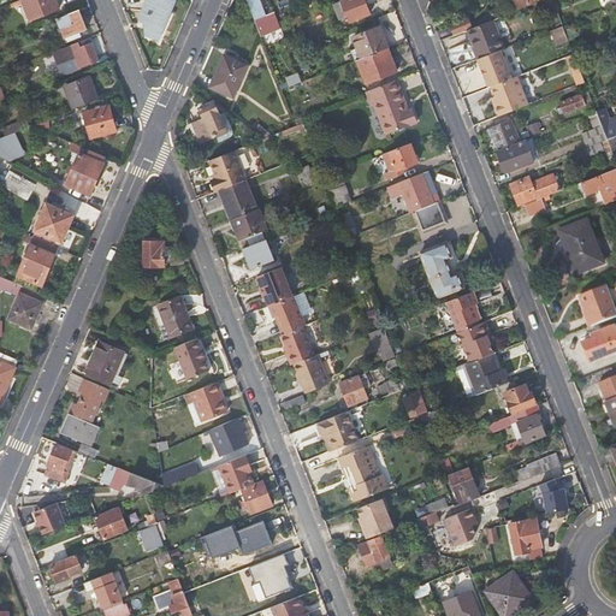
[(60,9),(57,0),(22,0),(30,21),(60,9)]
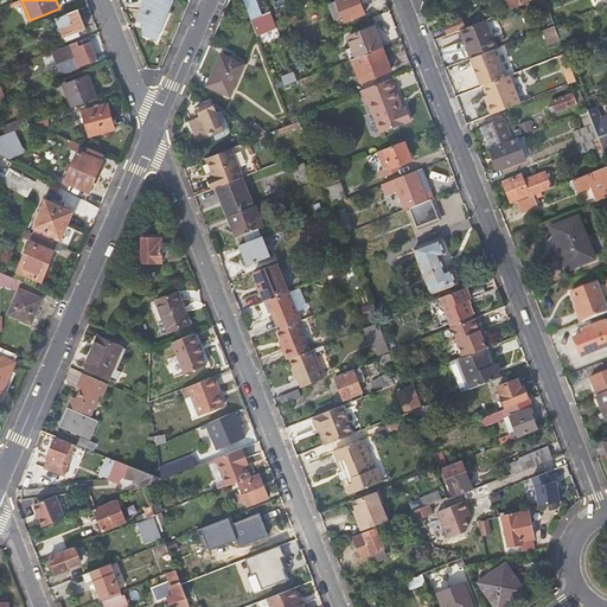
[(157,39),(172,1),(168,0),(146,0),(139,17),(142,19),(146,33),(157,39)]
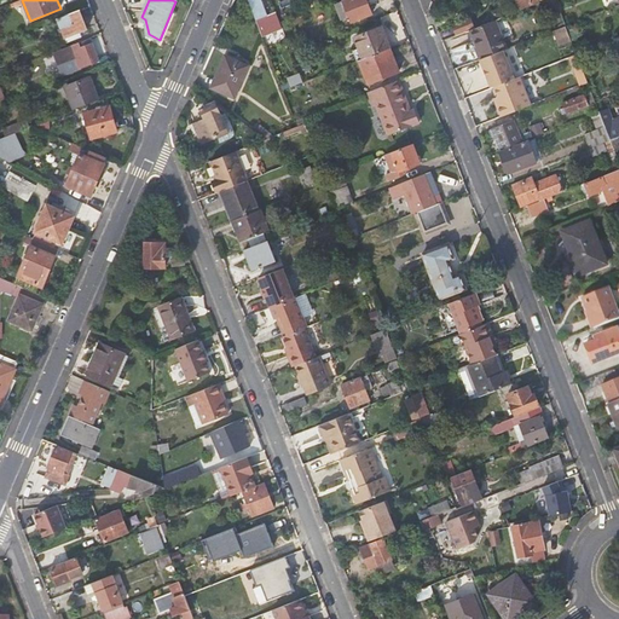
[(262,0),(247,0),(262,36),(282,29),(276,12),(268,15),(262,0)]
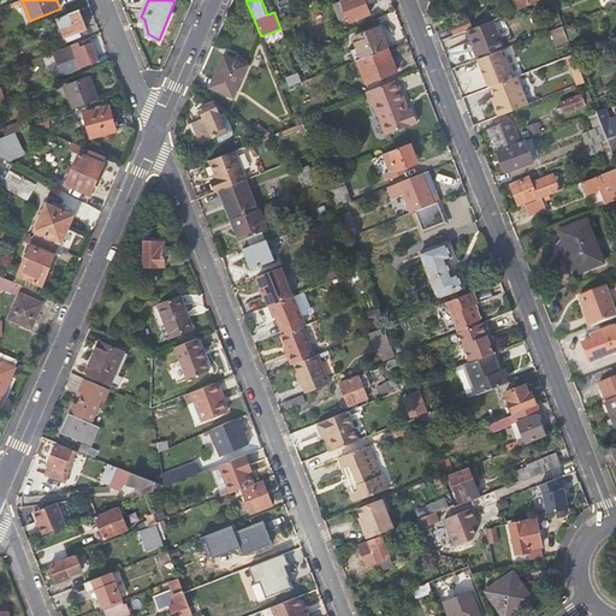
[(349,15),(351,21),(372,13),(366,0),(345,0),(335,5),(339,18),(349,15)]
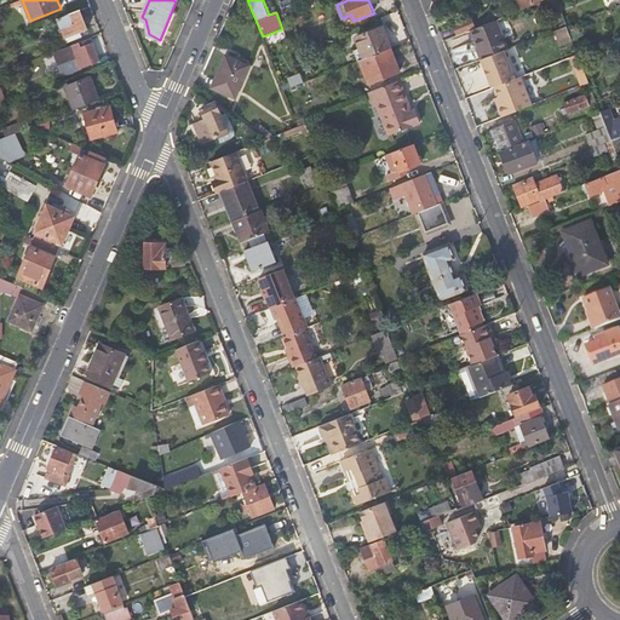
[(87,29),(79,10),(57,18),(67,42),(81,38),(79,32),(87,29)]
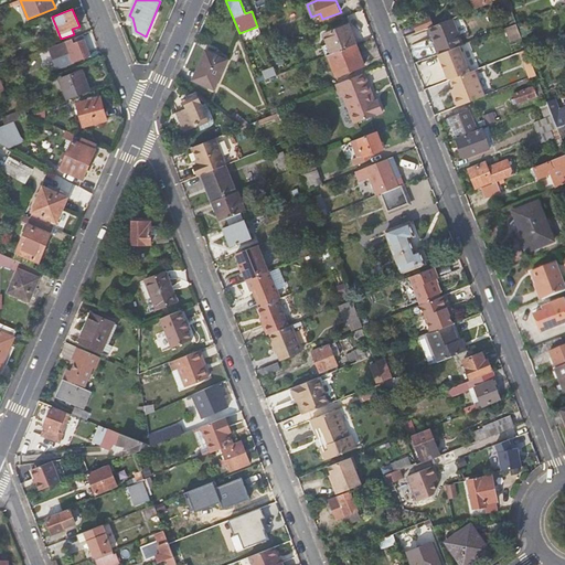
[(433,25),(428,17),(413,22),(416,32),(429,27),(433,25)]
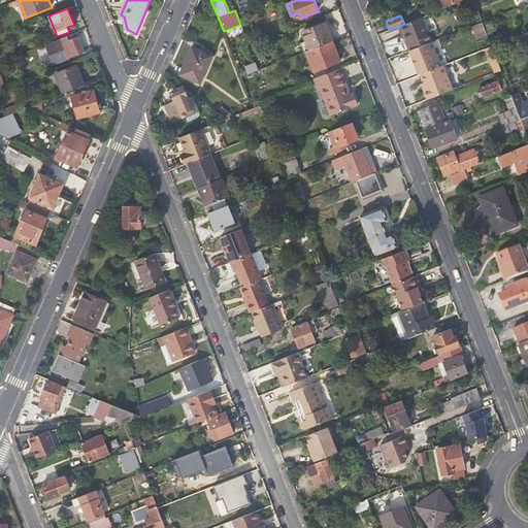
[(433,40),(424,17),(404,24),(401,25),(410,50),(428,42),(433,40)]
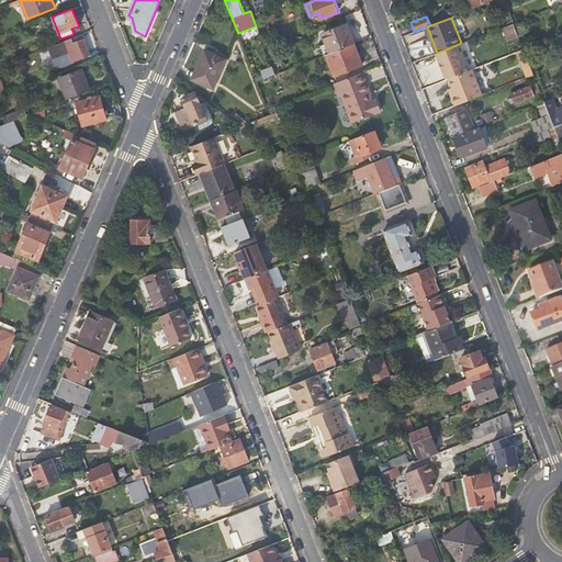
[(531,32),(526,21),(515,25),(519,36),(531,32)]
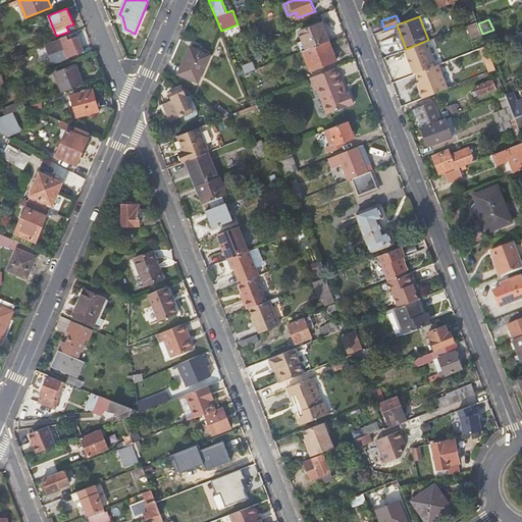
[(301,43),(304,50),(329,41),(323,22),(300,32),(304,42),(301,43)]
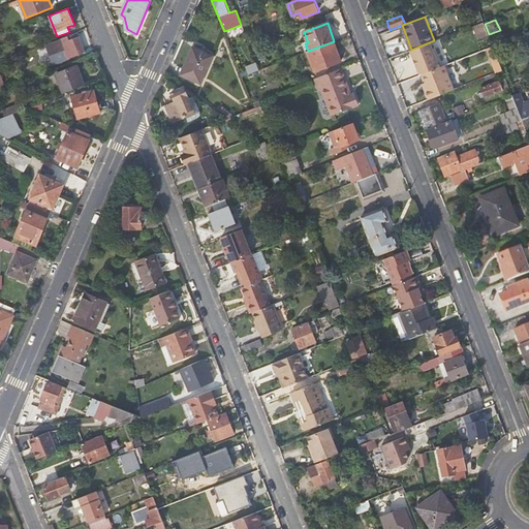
[(454,34),(436,41),(437,45),(446,41),(446,43),(453,41),(457,40),(454,34)]
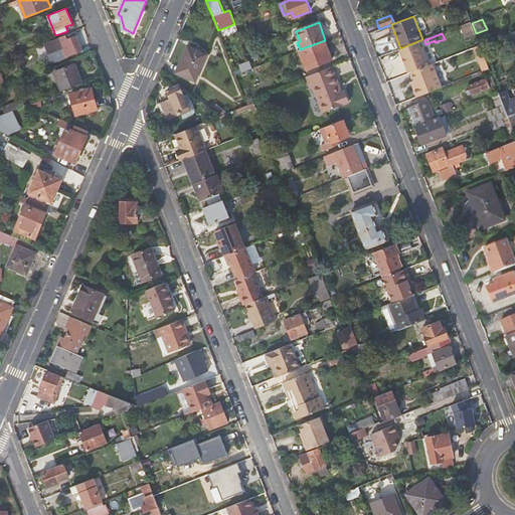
[(67,38),(65,35),(43,43),(47,54),(62,48),(65,57),(83,51),(77,35),(67,38)]
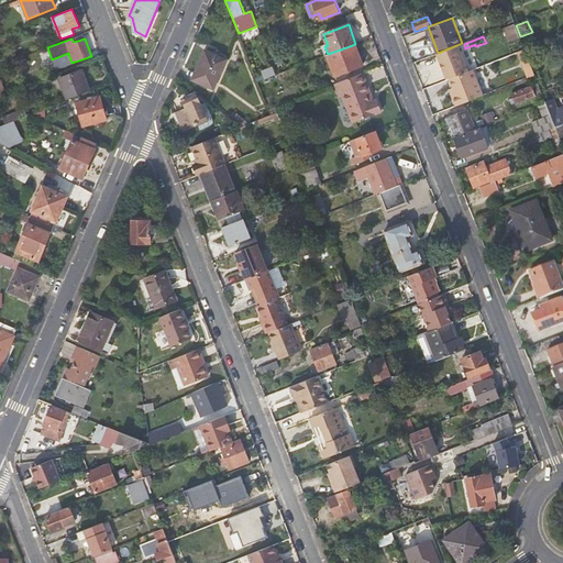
[(363,63),(355,44),(328,54),(327,55),(334,75),(363,63)]
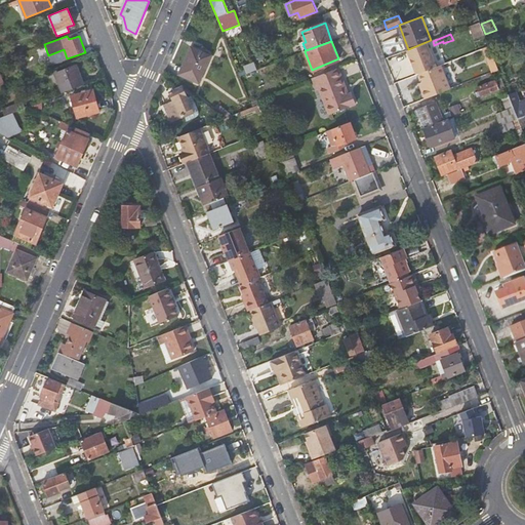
[(408,49),(407,49),(416,74),(418,73),(436,67),(426,42),(408,49)]
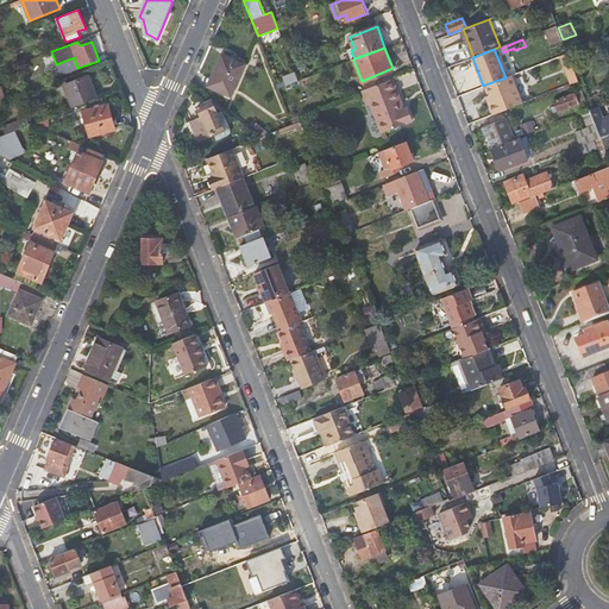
[(567,54),(559,56),(570,85),(578,81),(567,54)]
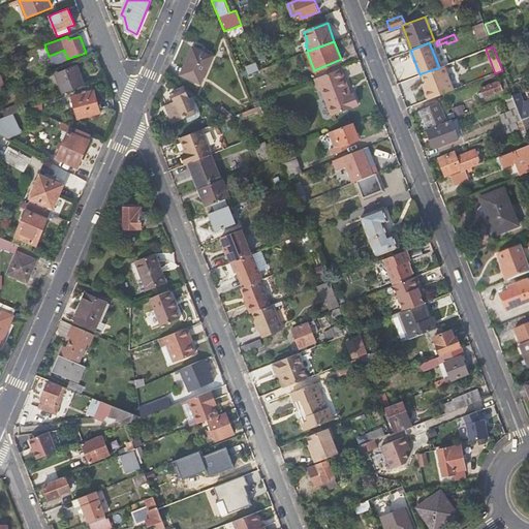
[(185,66),(187,67),(184,76),(201,83),(213,56),(193,48),(185,66)]
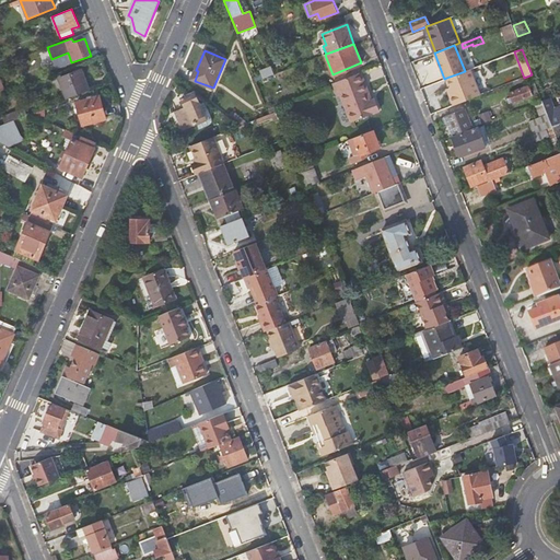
[(466,60),(469,69),(470,69),(476,67),(471,57),(466,60)]
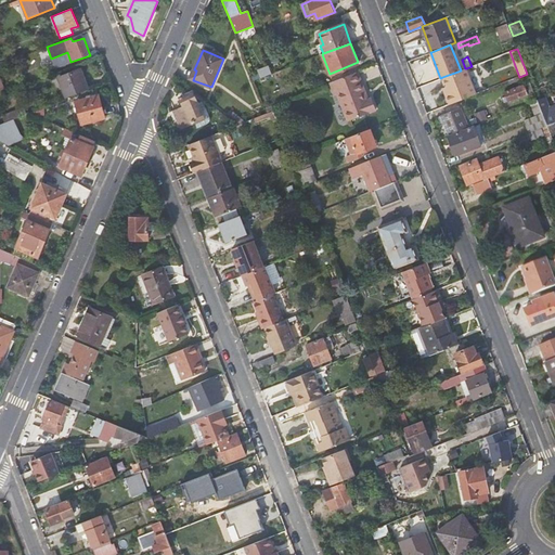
[(269,65),(257,69),(260,78),(272,74),(269,65)]
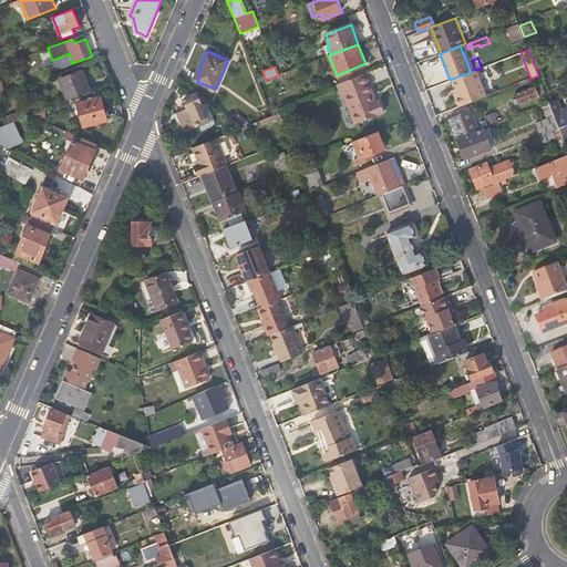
[(59,79),(68,101),(92,91),(83,70),(59,79)]
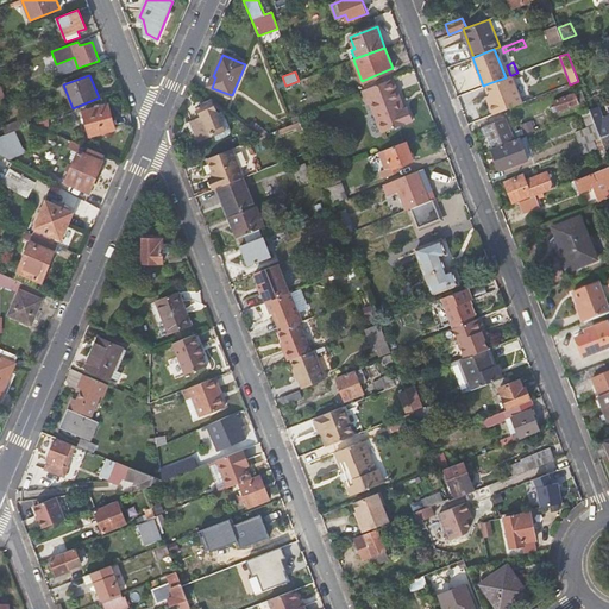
[(506,77),(485,85),(490,95),(493,104),(489,105),(493,114),(522,102),(512,75),(510,75),(506,77)]
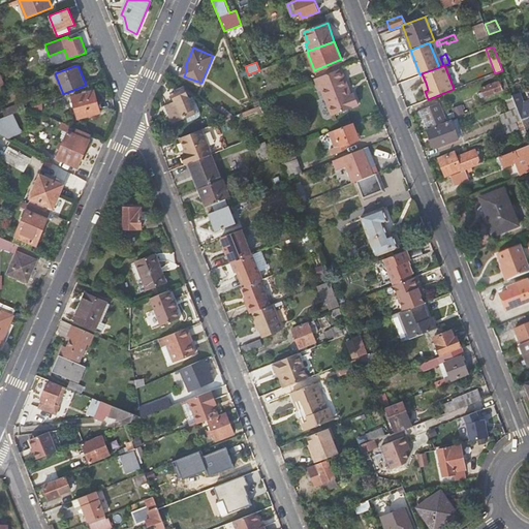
[(342,67),(315,79),(319,90),(323,89),(324,88),(335,114),(359,104),(354,94),(352,95),(351,95),(345,80),(347,80),(342,67)]
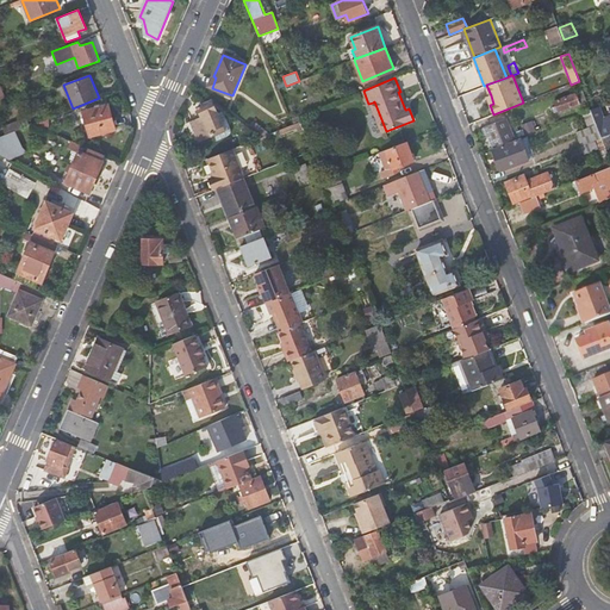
[(583,91),(577,93),(580,104),(587,101),(583,91)]
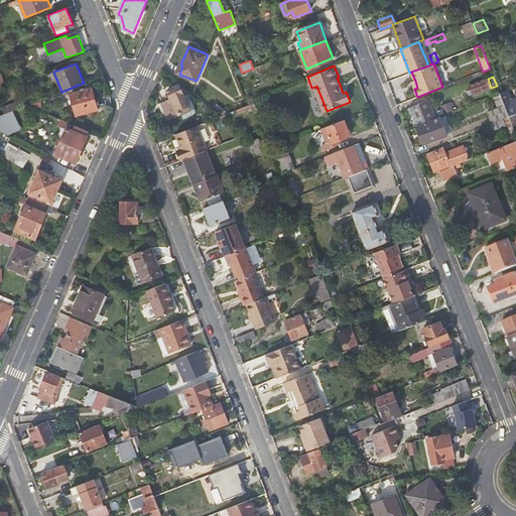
[(488,79),(469,86),(472,96),(491,88),(488,79)]
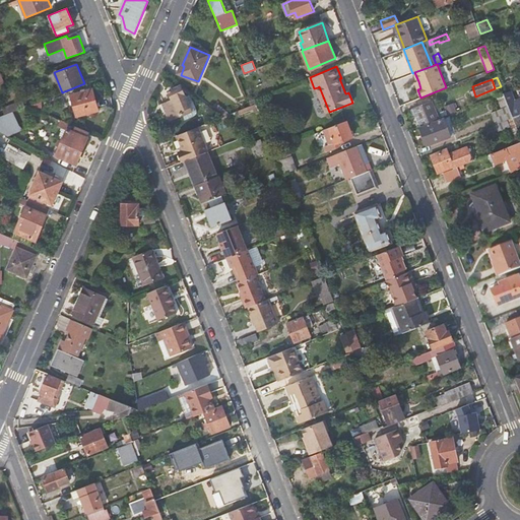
[(196,104),(188,91),(184,93),(181,85),(169,90),(172,99),(161,103),(169,120),(185,114),(186,118),(195,114),(196,114),(198,113),(198,112),(199,111),(196,104)]
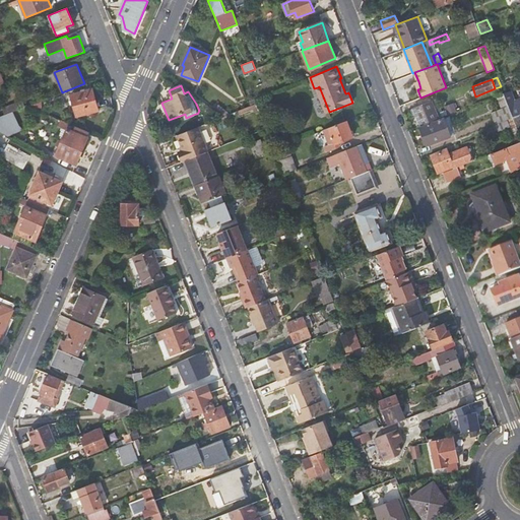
[(319,86),(318,87),(327,113),(329,112),(319,86)]
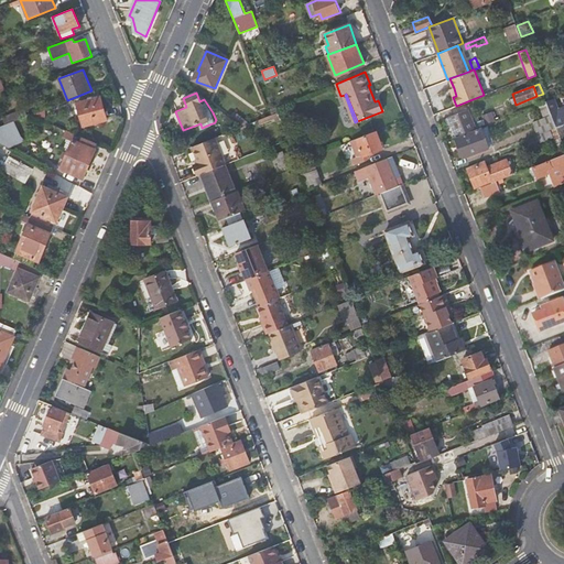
[(100,96),(77,101),(83,126),(107,120),(100,96)]
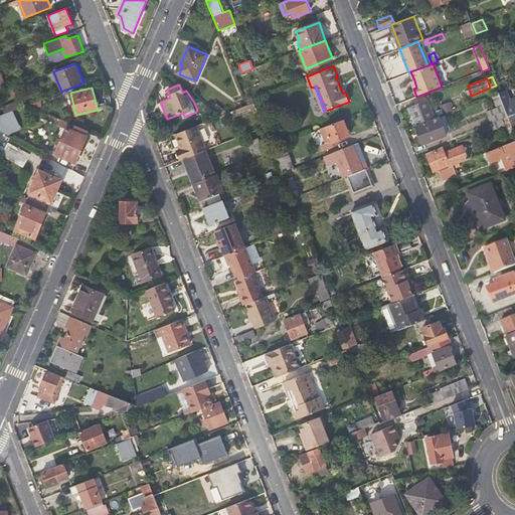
[(188,91),(186,91),(194,103),(201,100),(188,91)]
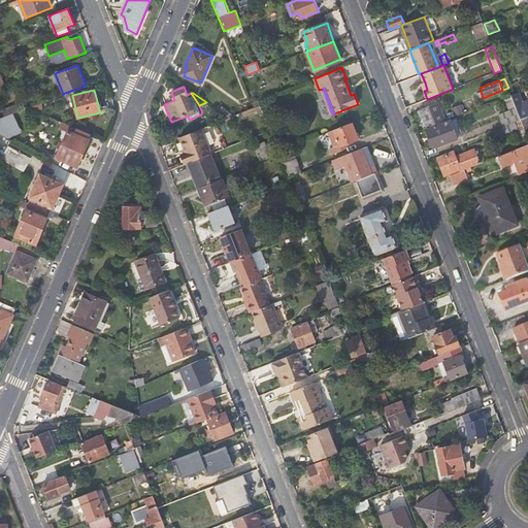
[(526,117),(517,93),(512,95),(516,107),(521,119),(526,117)]
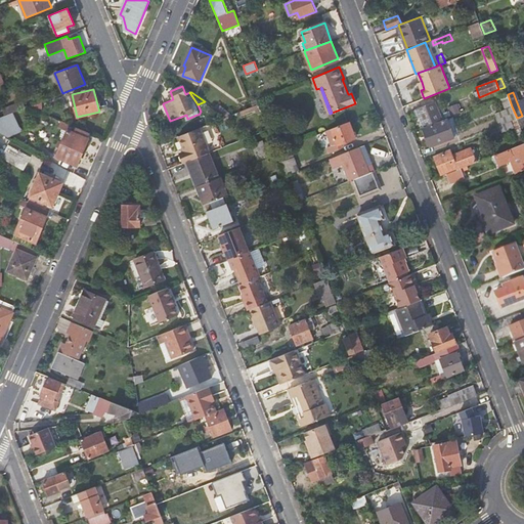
[(500,97),(505,108),(512,106),(508,94),(500,97)]
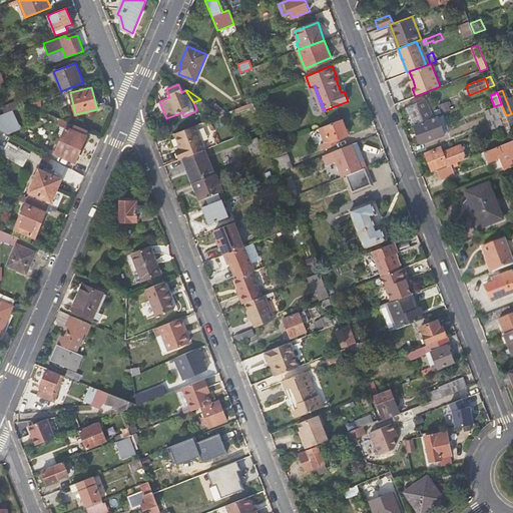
[(247,105),(253,102),(255,101),(253,96),(244,99),(247,105)]
